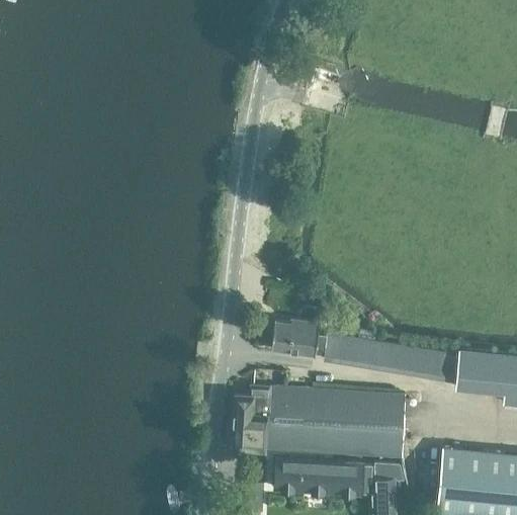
[(275,323),(271,351),(272,351),(316,356),(323,357),(327,337),(318,336),(320,325),(304,323),(303,327),(275,323)]
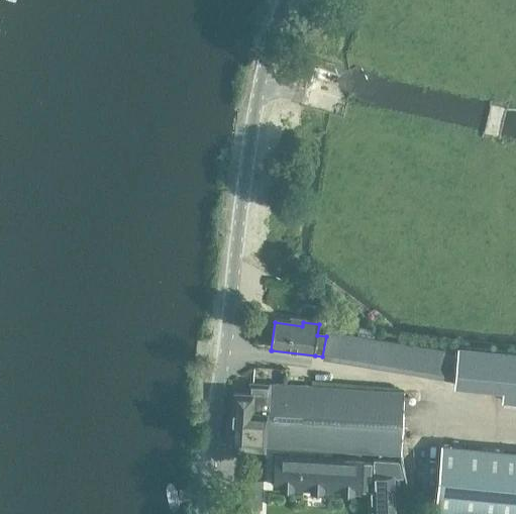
[(322,356),(454,378),(456,355),(326,334),(326,336),(322,356)]
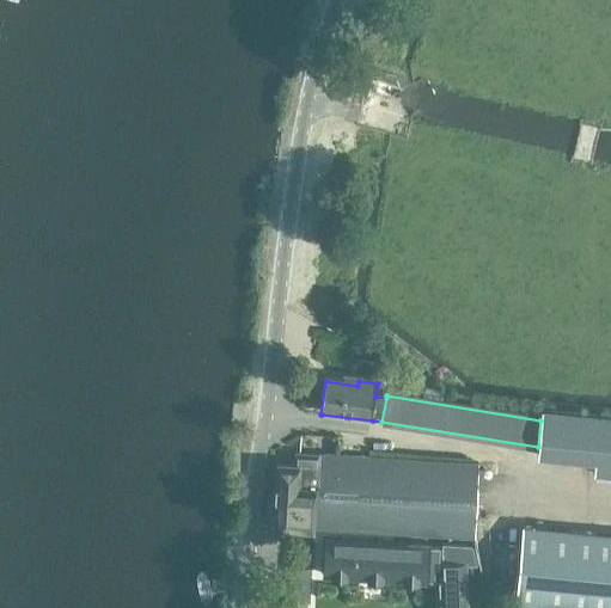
[(537,453),(537,459),(594,464),(594,466),(593,477),(610,478),(610,419),(541,413),(541,421),(538,447),(537,453)]
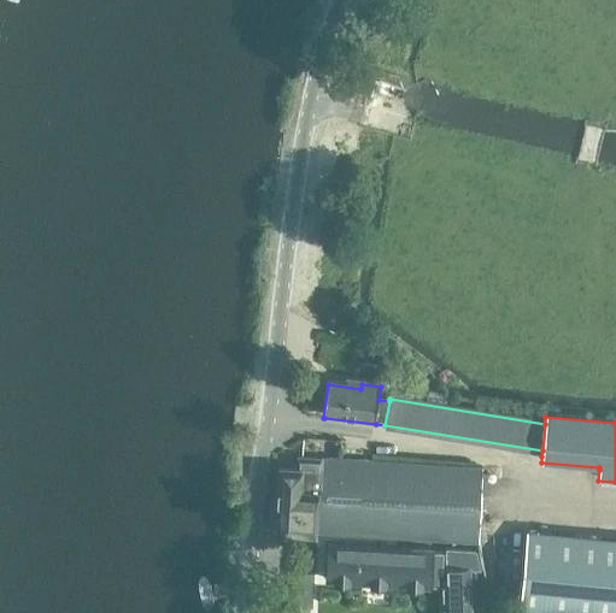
[(477,546),(481,471),(303,464),(303,472),(280,471),(276,535),(315,536),(352,538),(477,546)]
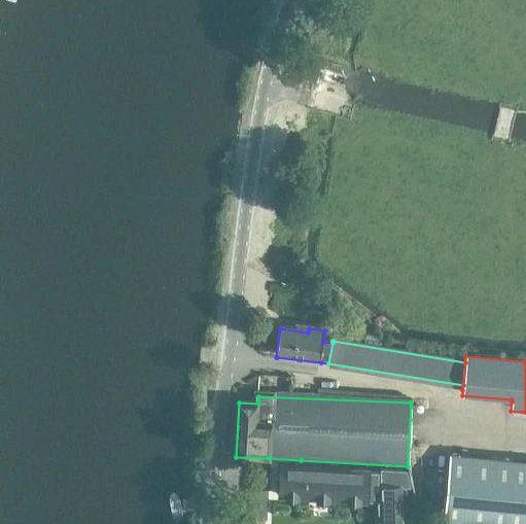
[(525,523),(525,462),(449,455),(443,523),(525,523)]
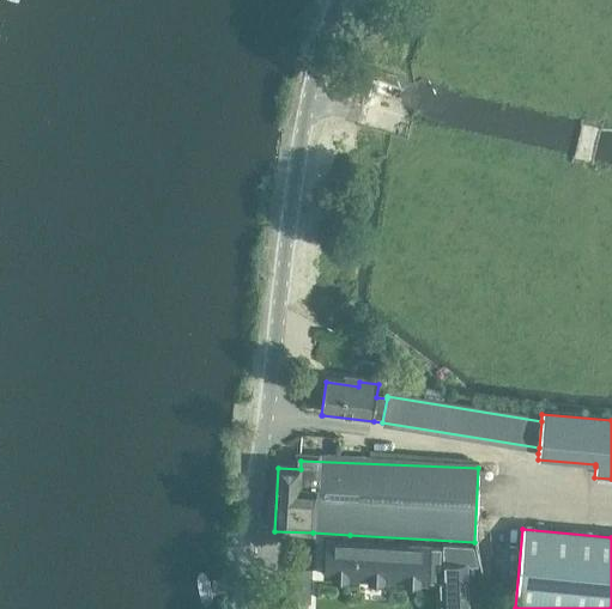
[(325,544),(322,578),(432,585),(434,571),(438,572),(440,550),(394,548),(370,546),(325,544)]
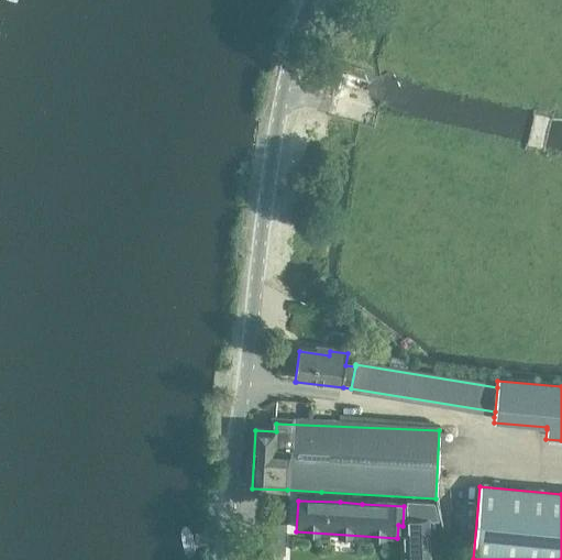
[(406,533),(399,533),(399,559),(428,559),(427,523),(437,523),(432,506),(405,505),(406,533)]
